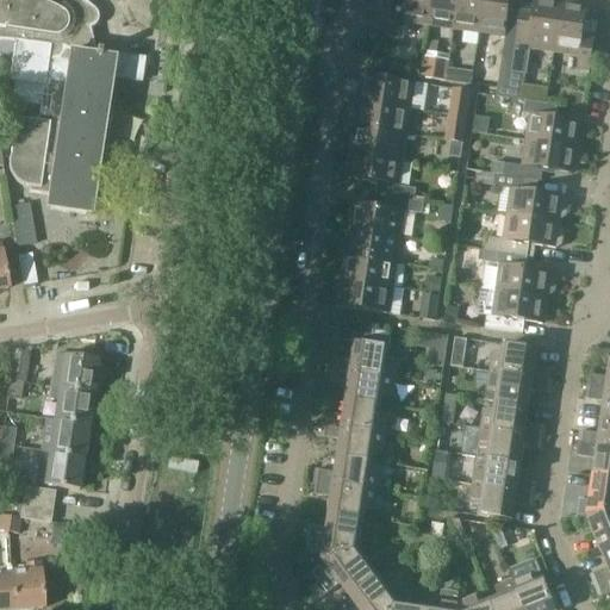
[(0,0),(0,42),(8,43),(17,44),(11,85),(18,85),(14,105),(43,110),(41,124),(18,122),(12,166),(12,167),(12,170),(12,173),(13,175),(14,178),(16,179),(17,181),(18,182),(22,185),(24,186),(25,187),(29,188),(30,188),(53,192),(49,210),(92,217),(113,78),(142,81),(144,61),(112,56),(112,58),(103,57),(104,53),(98,51),(97,57),(93,56),(86,29),(88,29),(89,29),(92,27),(93,27),(94,26),(95,25),(97,24),(97,23),(98,20),(98,19),(98,18),(97,16),(97,14),(95,13),(94,12),(87,6),(83,4),(79,0),(76,0),(0,0)]
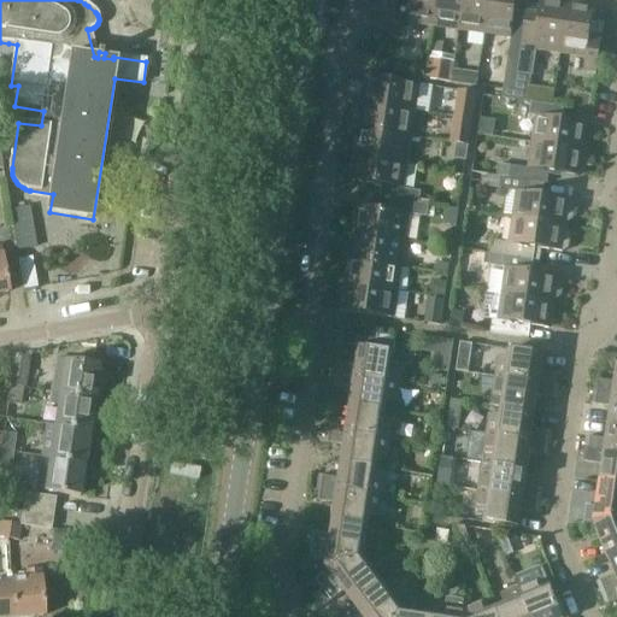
[(407,19),(434,24),(438,0),(397,0),(392,37),(405,39),(407,19)]
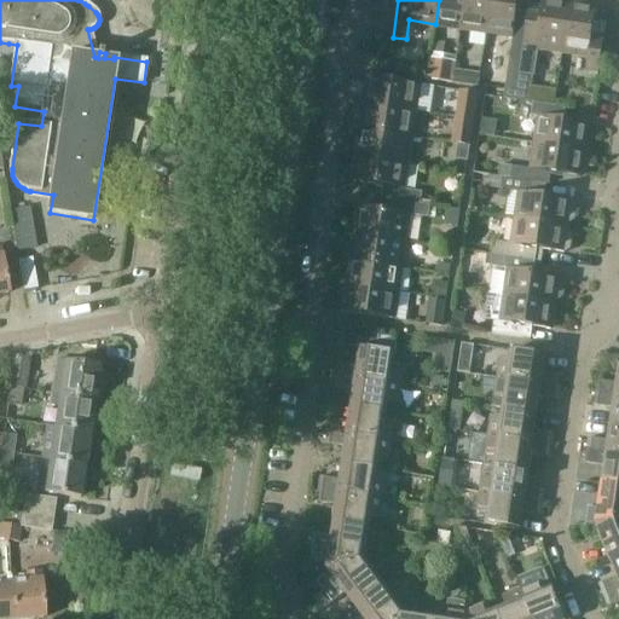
[(461,28),(464,0),(439,0),(435,24),(461,28)]
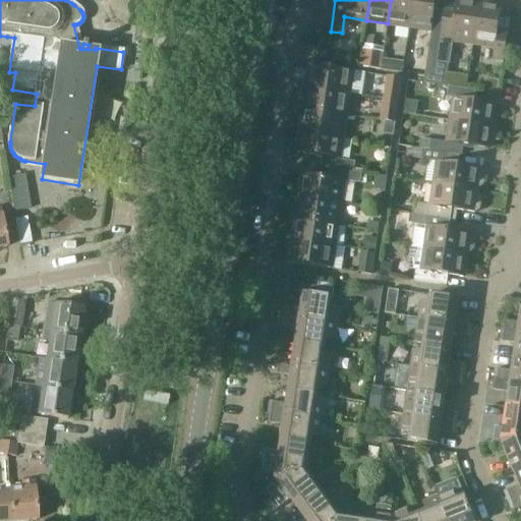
[(409,26),(413,0),(391,0),(388,23),(409,26)]
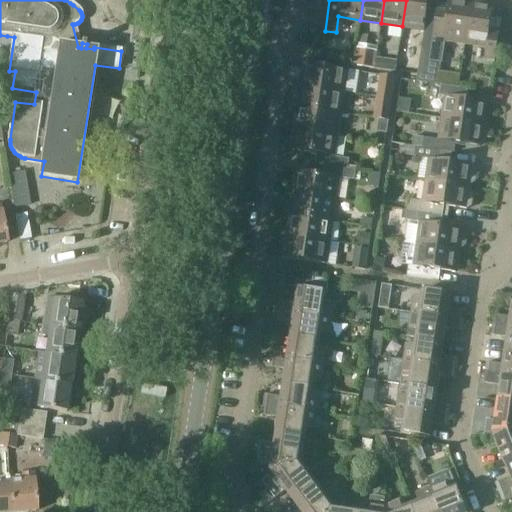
[(422,46),(432,47),(437,11),(427,9),(428,0),(406,0),(402,26),(425,29),(422,46)]
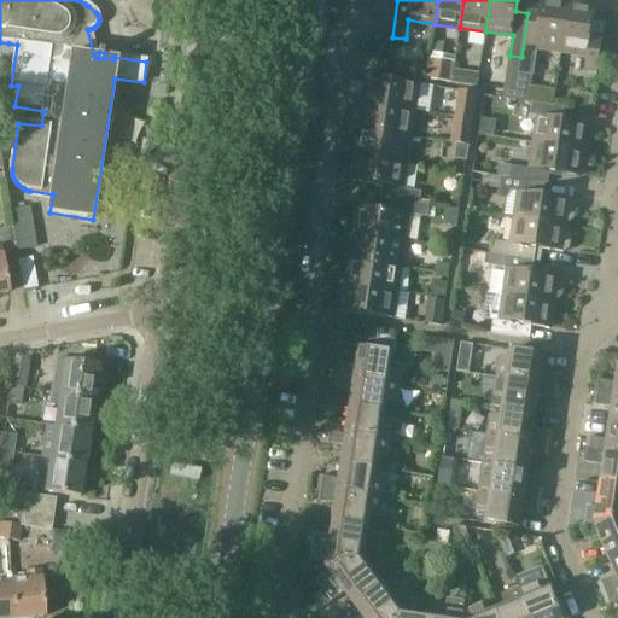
[(536,47),(560,51),(567,3),(552,0),(541,0),(540,13),(528,11),(528,13),(522,57),(518,74),(532,75),(536,47)]
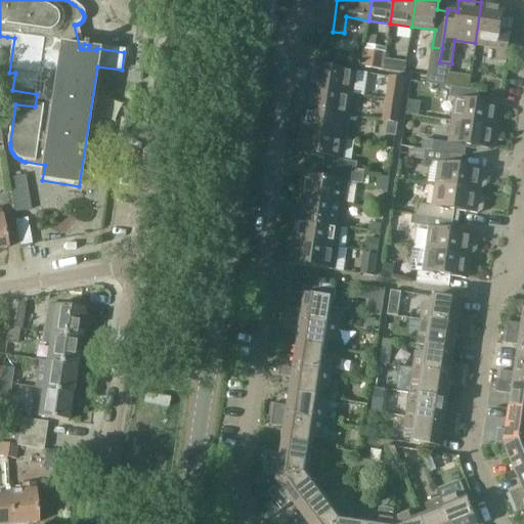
[(481,2),(475,43),(498,47),(496,60),(507,62),(512,29),(501,27),(505,5),(481,2)]
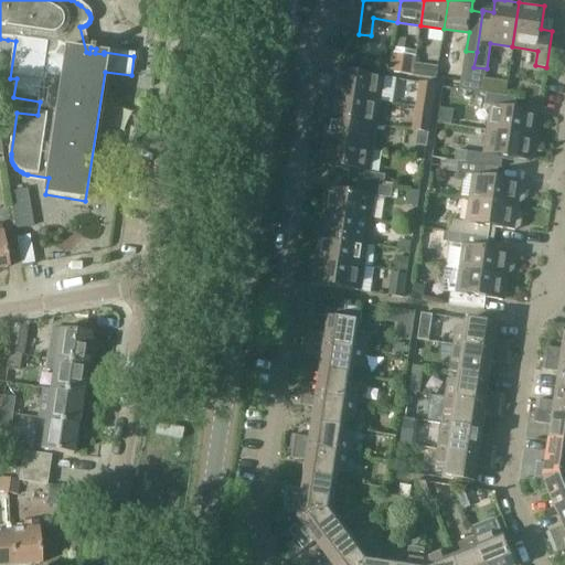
[(388,73),(413,77),(415,64),(416,57),(392,53),(388,73)]
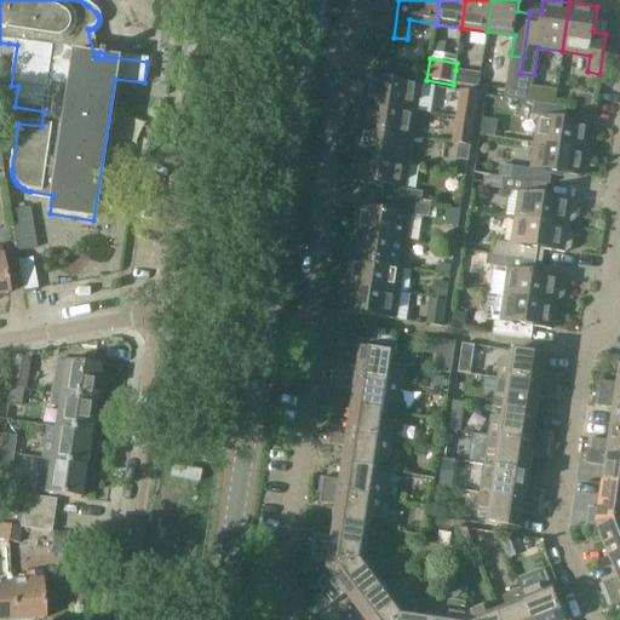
[(455,70),(453,85),(480,89),(482,74),(455,70)]
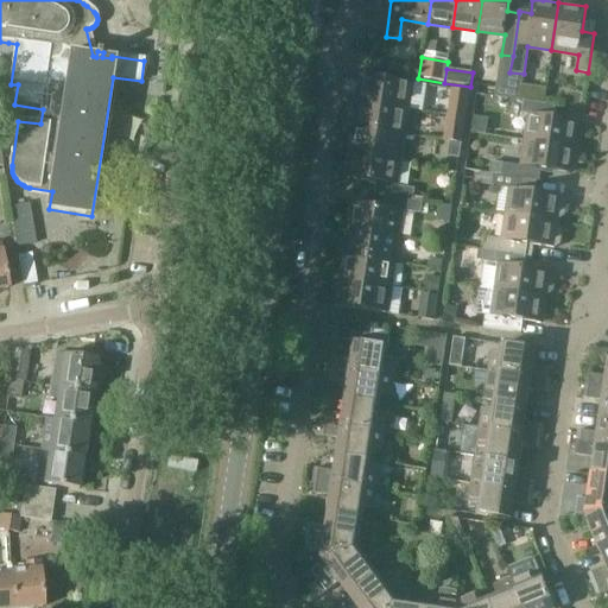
[(359,101),(407,108),(411,83),(363,76),(359,101)]
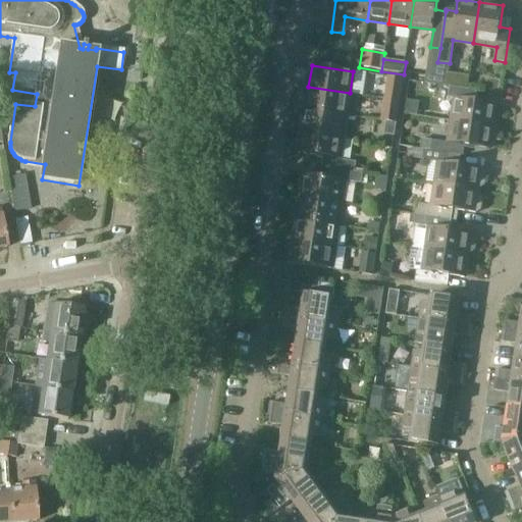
[(384,99),(401,101),(405,80),(387,77),(384,99)]
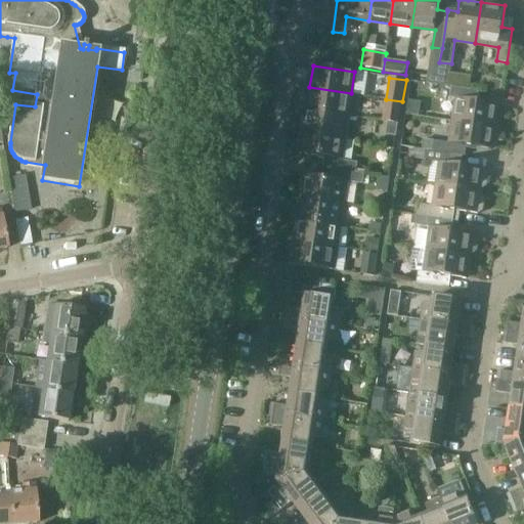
[(351,93),(309,87),(306,110),(347,116),(351,93)]
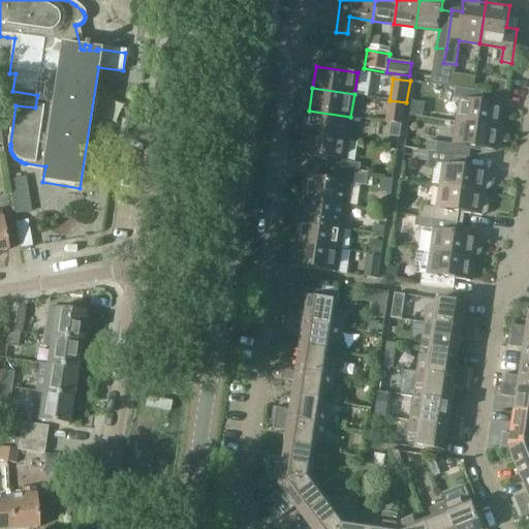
[(459,121),(500,127),(503,105),(462,99),(459,121)]
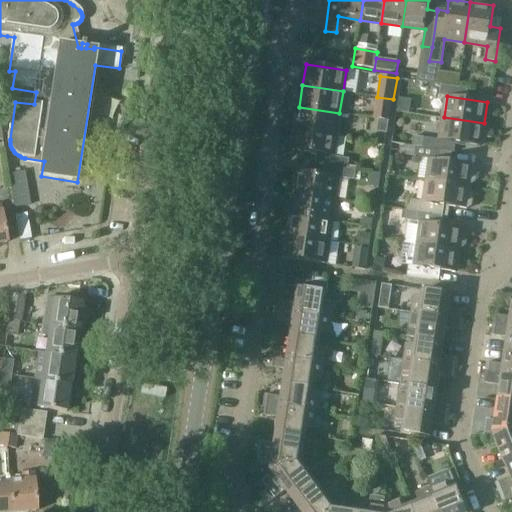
[(390,122),(393,99),(377,97),(374,119),(379,120),(389,121),(390,122)]
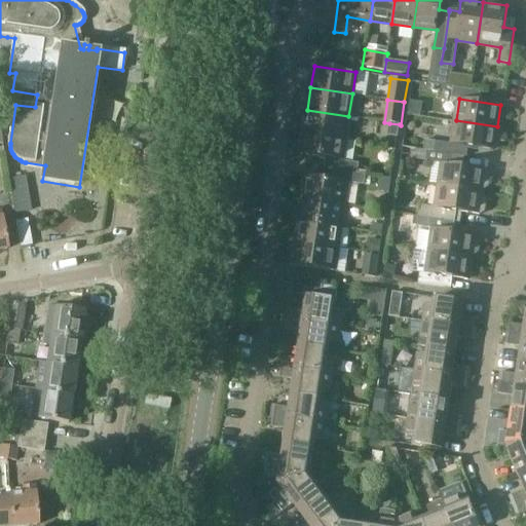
[(348,116),(307,110),(304,132),(345,138),(348,116)]
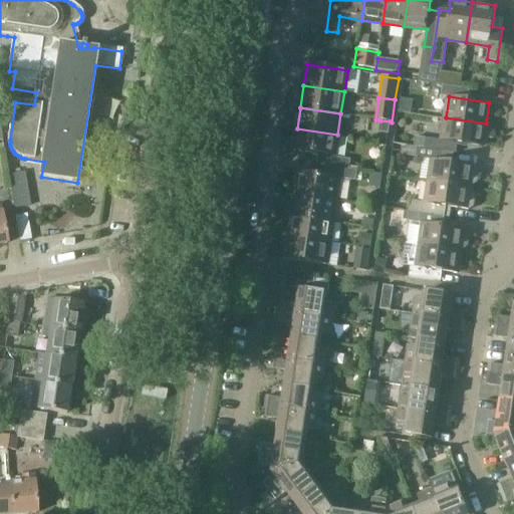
[(486,123),(446,117),(442,141),(483,147),(486,123)]
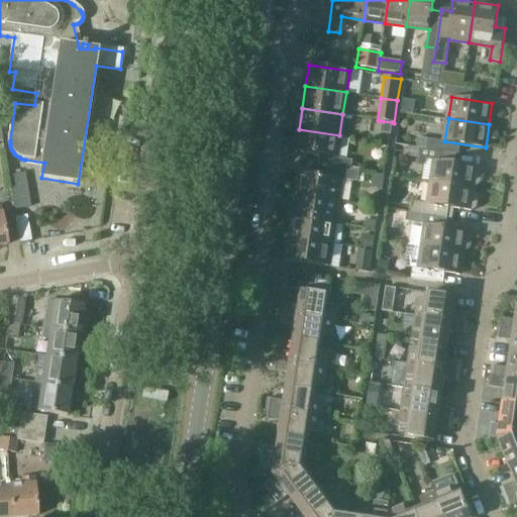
[(393,122),(383,121),(381,133),(391,134),(393,122)]
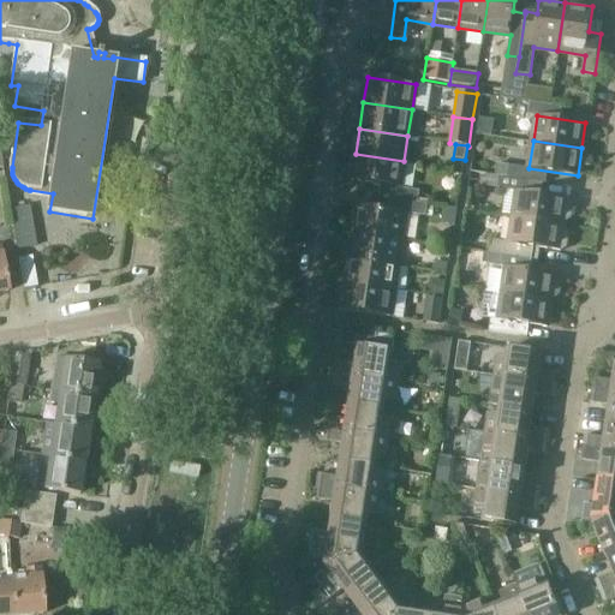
[(404,161),(356,154),(352,180),(400,187),(404,161)]
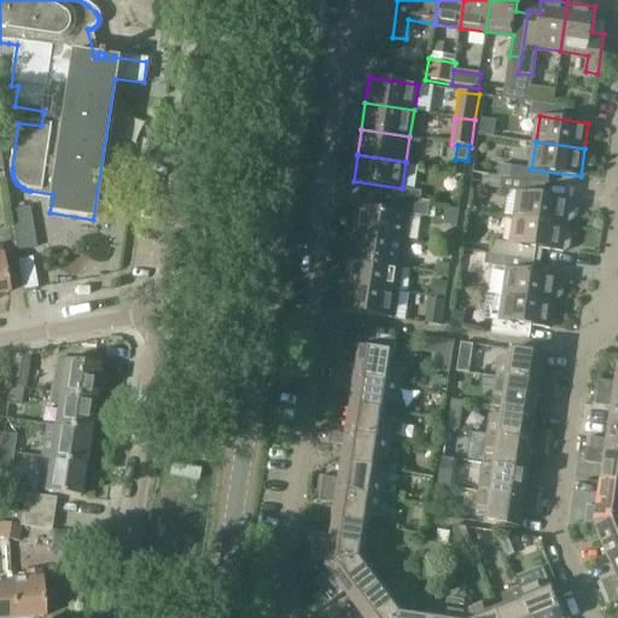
[(526,180),(528,168),(513,167),(512,178),(526,180)]
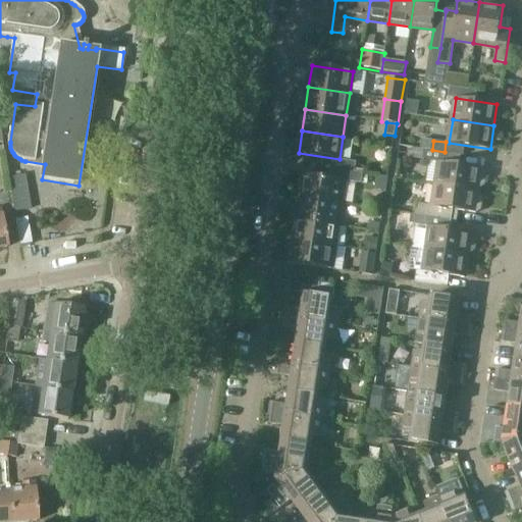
[(439,162),(436,184),(477,190),(477,188),(480,188),(484,185),(486,173),(482,168),(447,163),(448,153),(423,150),(422,159),(439,162)]
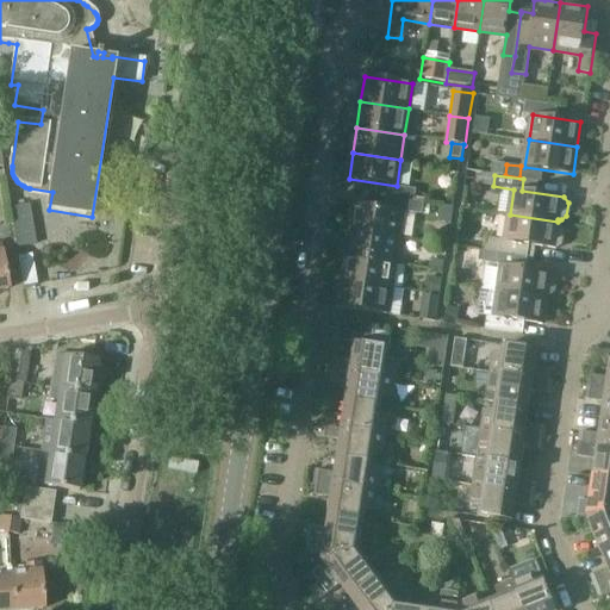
[(399,199),(409,200),(409,199),(415,200),(417,190),(402,187),(399,199)]
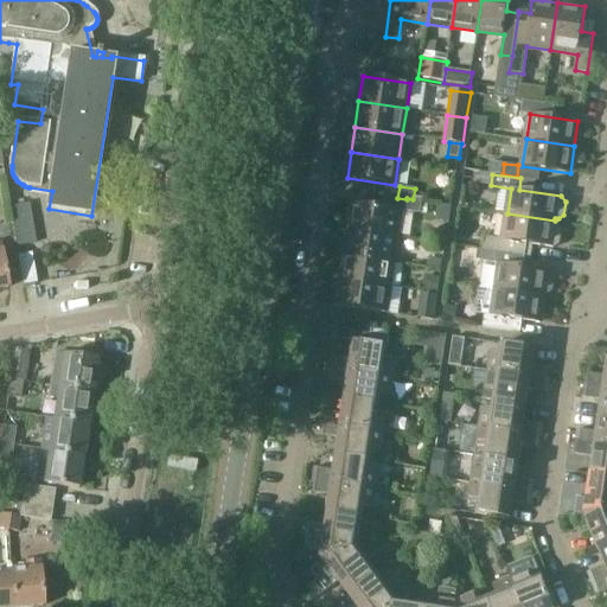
[(404,211),(421,212),(422,204),(422,203),(413,202),(413,199),(407,198),(407,199),(404,211)]
